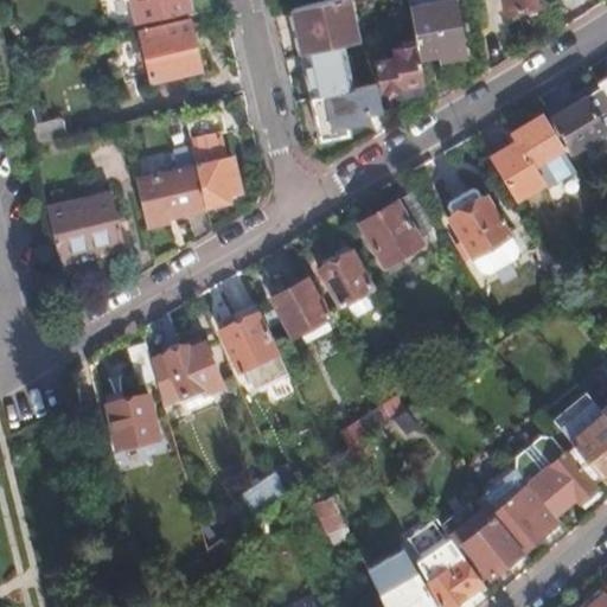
[(225,6),(224,0),(134,0),(140,21),(190,11),(191,13),(225,6)]
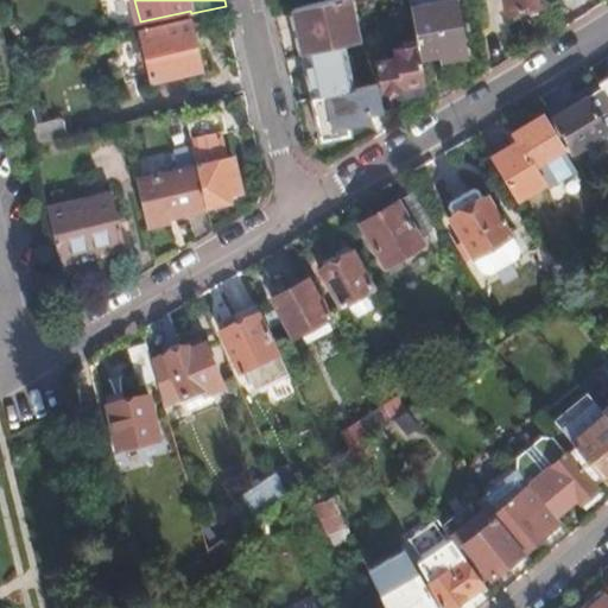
[(349,0),(316,0),(298,4),(306,46),(308,50),(343,43),(358,39),(349,0)]
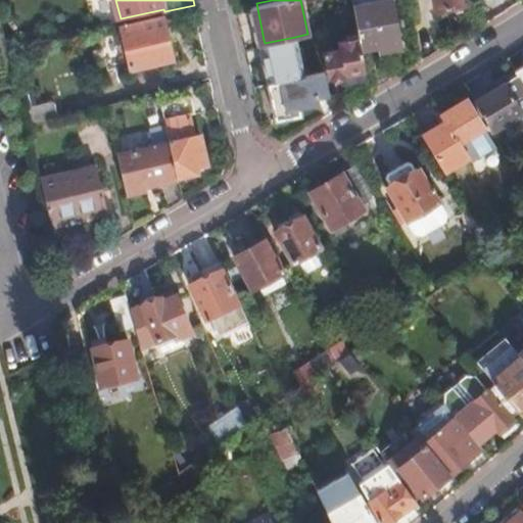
[(373,0),(352,4),(355,24),(358,35),(361,50),(377,47),(378,52),(400,48),(391,0),(373,0)]
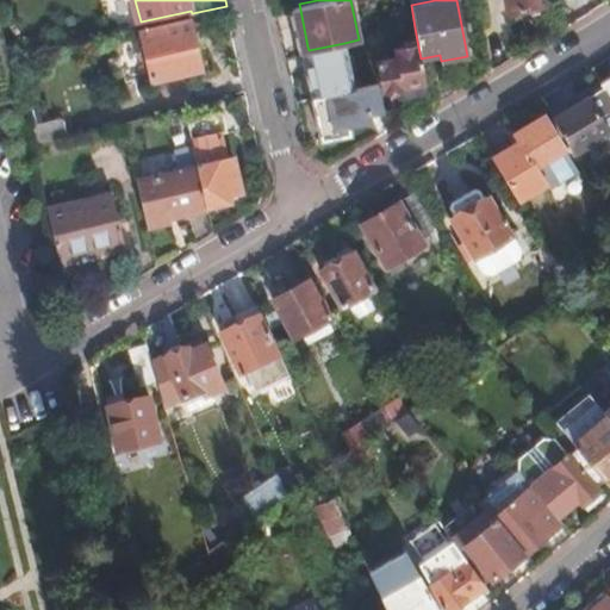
[(299,4),(292,6),(302,48),(307,47),(299,4)]
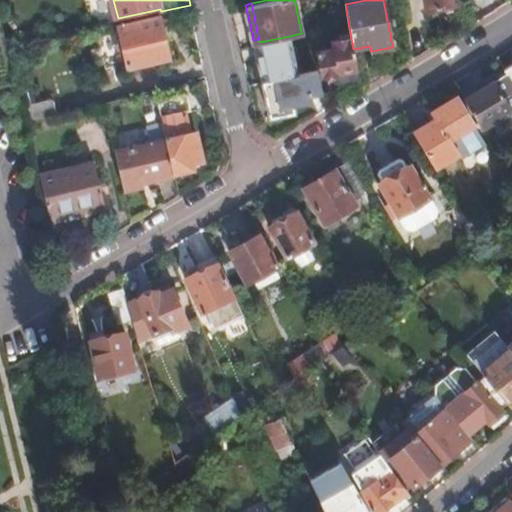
[(119,27),(123,42),(126,51),(130,69),(171,60),(161,18),(119,27)]
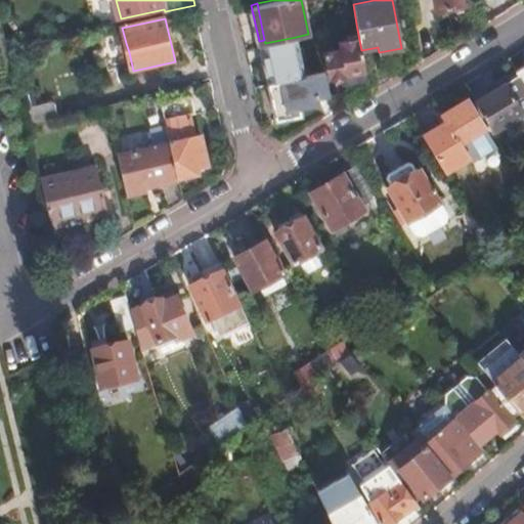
[(344,80),(365,76),(361,50),(358,35),(346,38),(347,41),(339,43),(340,48),(337,48),(338,50),(323,53),(328,76),(343,74),(344,80)]
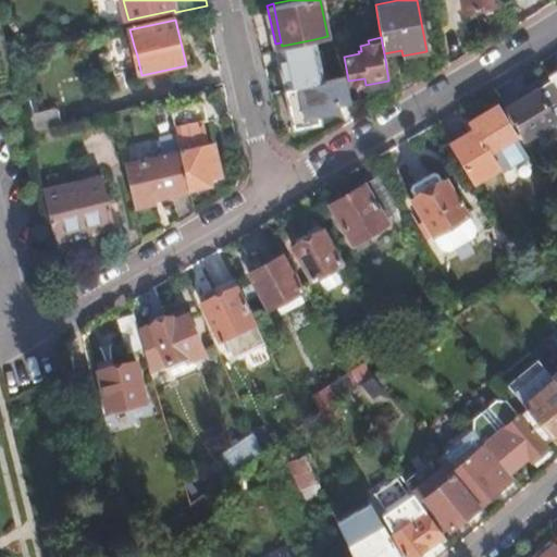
[(282,46),(279,47),(280,51),(283,65),(287,88),(324,81),(321,67),(314,39),(282,46)]
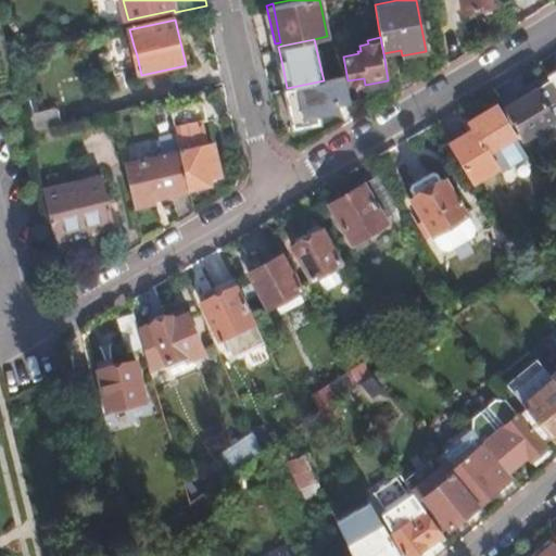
[(137,55),(134,46),(126,47),(128,58),(137,55)]
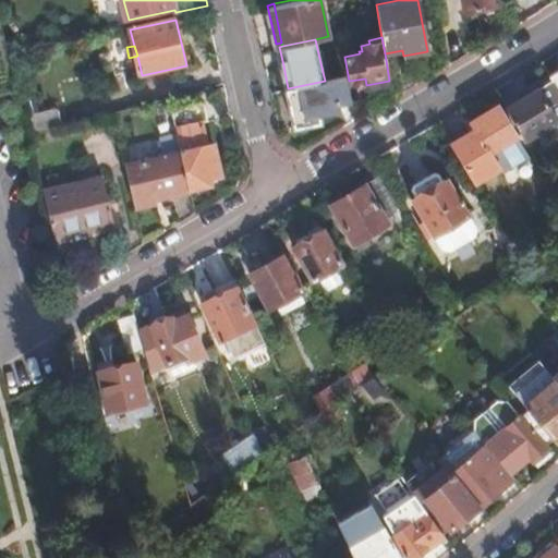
[(344,76),(342,64),(322,68),(325,81),(344,76)]
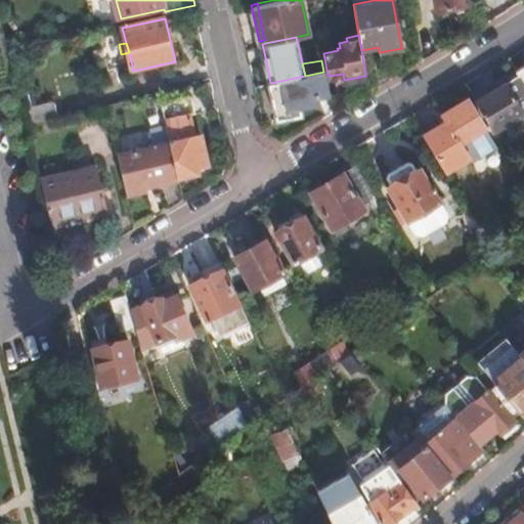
[(329,92),(323,72),(305,76),(270,83),(277,119),(300,115),(298,104),(316,101),(314,94),(329,92)]
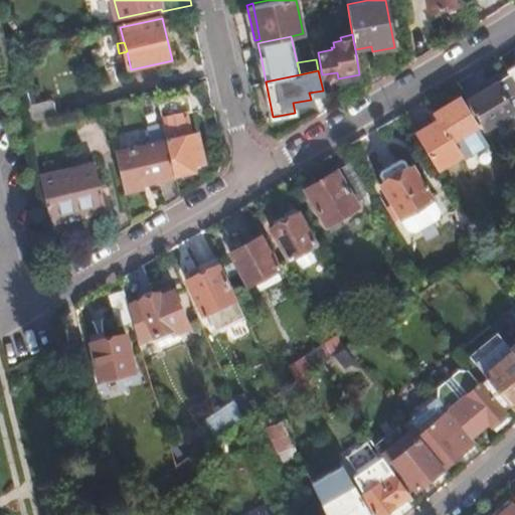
[(467,101),(485,131),(514,113),(514,79),(511,73),(467,101)]
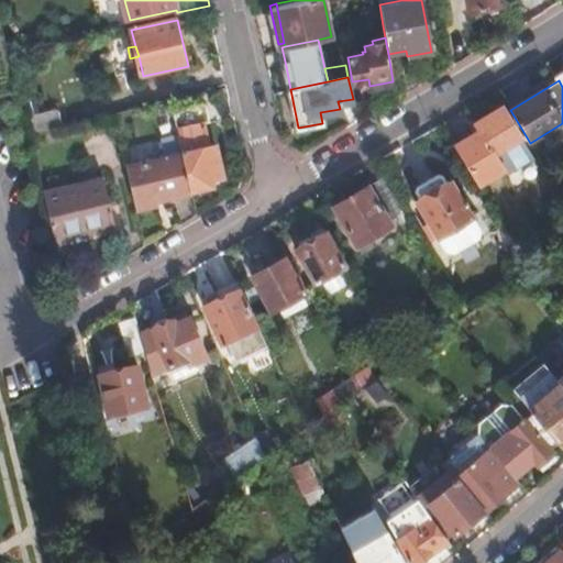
[(174,112),(178,130),(180,140),(184,153),(191,190),(212,186),(211,179),(222,177),(216,145),(211,147),(207,123),(210,123),(208,105),(174,112)]
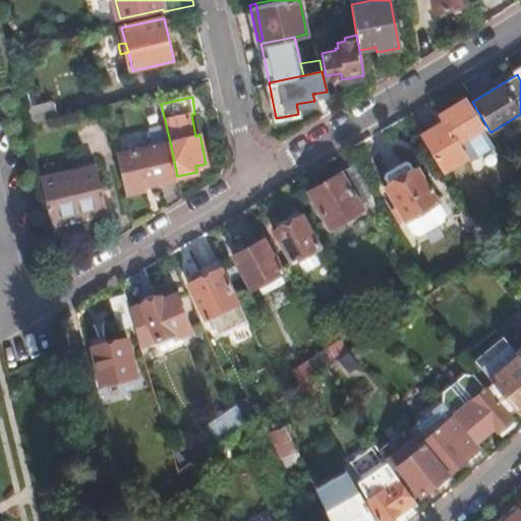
[(464,100),(439,115),(463,155),(488,139),(464,100)]
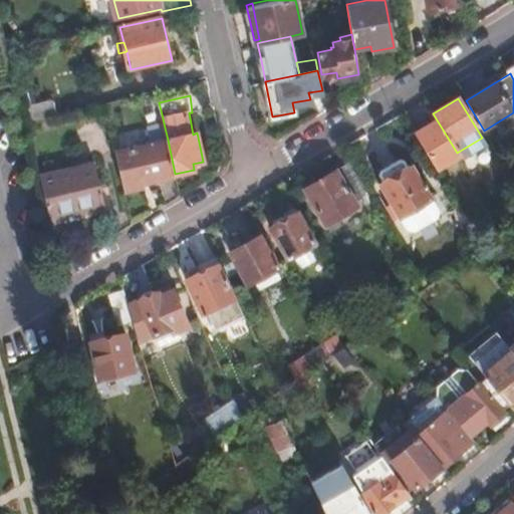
[(52,99),(23,106),(27,122),(56,115),(52,99)]
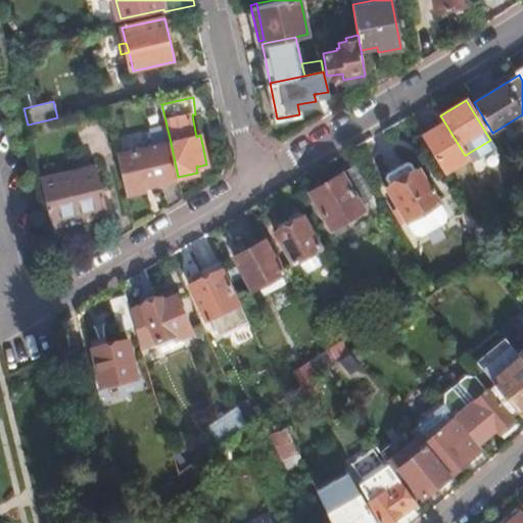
[(154,144),(117,151),(128,195),(146,190),(145,183),(178,177),(171,142),(168,130),(152,133),(154,144)]
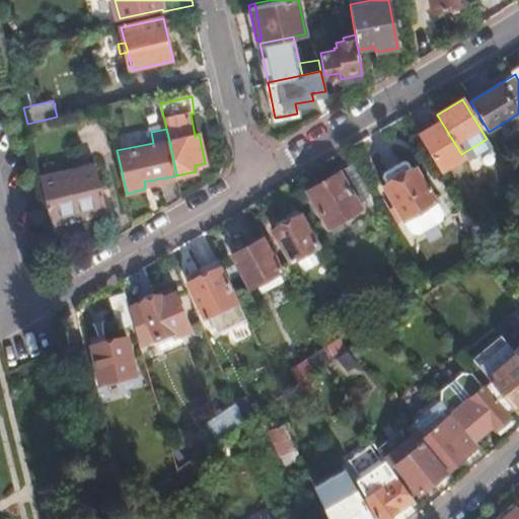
[(386,191),(396,207),(405,222),(438,203),(420,170),(414,173),(408,164),(402,162),(386,172),(384,176),(391,188),(386,191)]
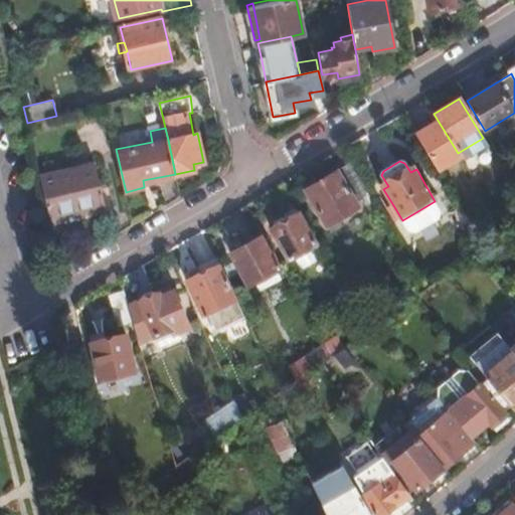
[(365,204),(373,199),(352,162),(320,180),(325,189),(312,197),(326,222),(357,203),(355,200),(360,196),(365,204)]
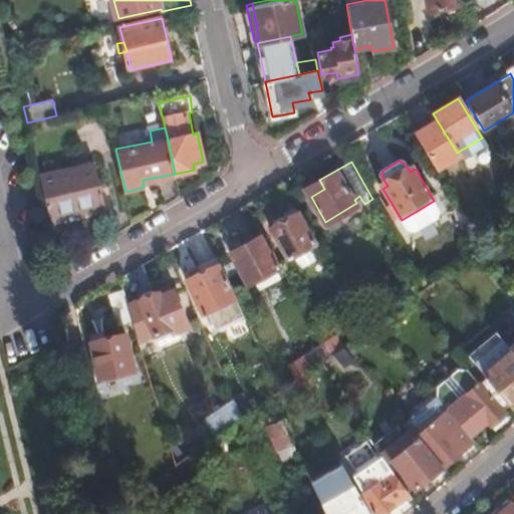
[(39,175),(49,217),(103,205),(94,163),(39,175)]
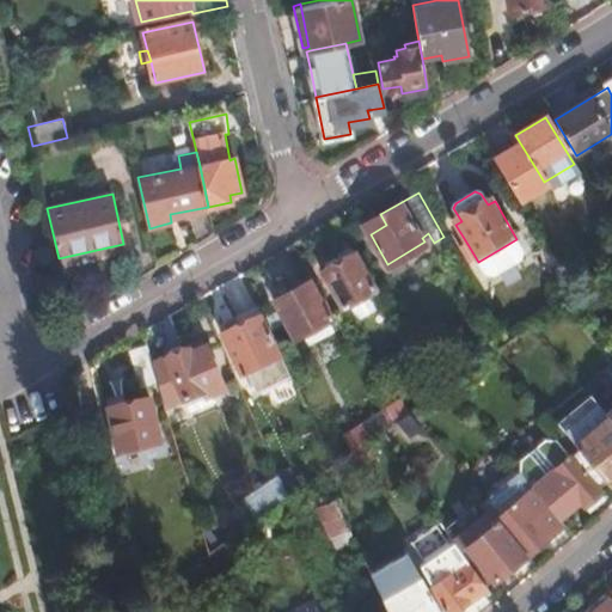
[(363,224),(371,234),(386,225),(380,214),(363,224)]
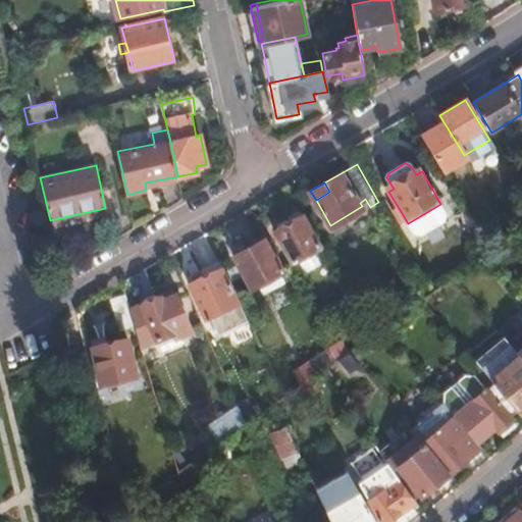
[(440,204),(408,223),(415,237),(422,239),(447,225),(449,217),(440,204)]
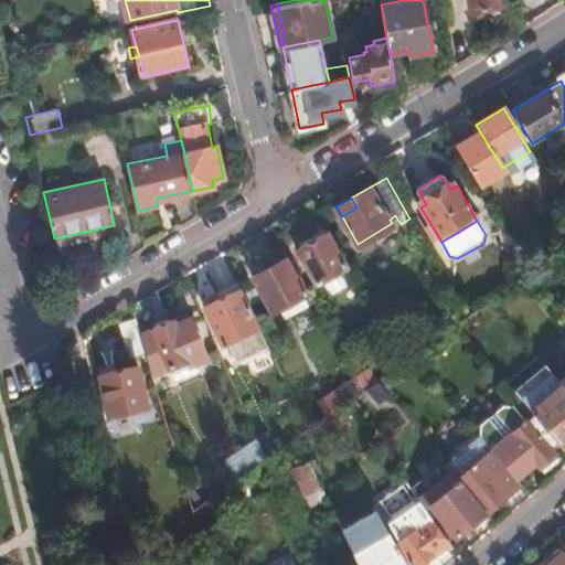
[(441,242),(432,225),(425,228),(435,245),(441,242)]
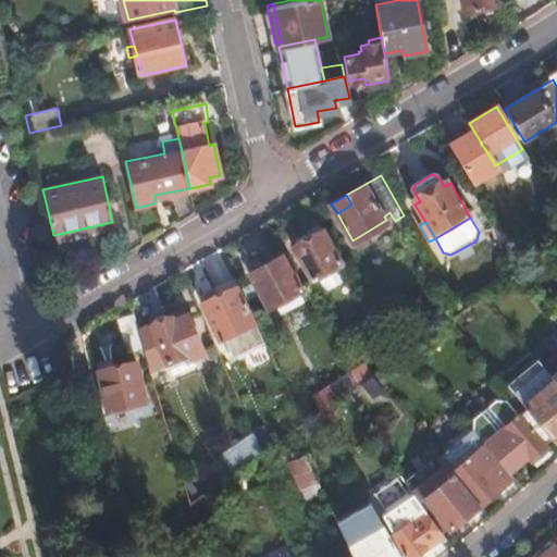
[(310,236),(295,246),(293,246),(312,282),(341,265),(321,231),(310,236)]
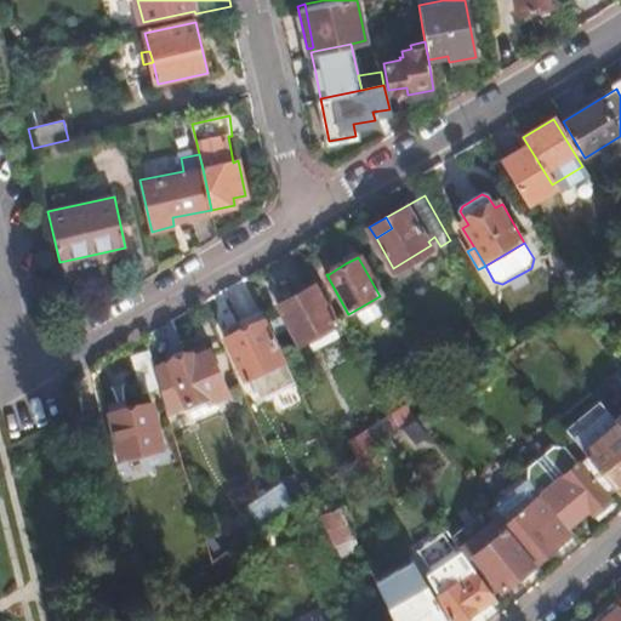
[(328,268),(329,274),(346,263),(340,261),(328,268)]
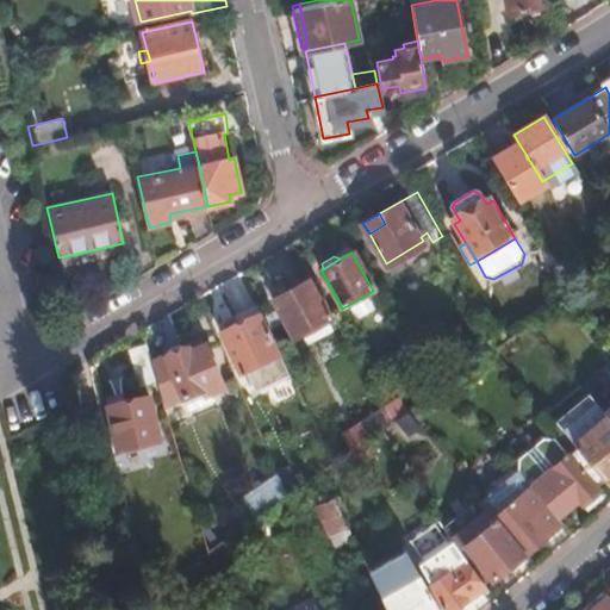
[(287,290),(279,294),(272,299),(292,337),(299,334),(325,319),(328,318),(306,279),(304,281),(287,290)]
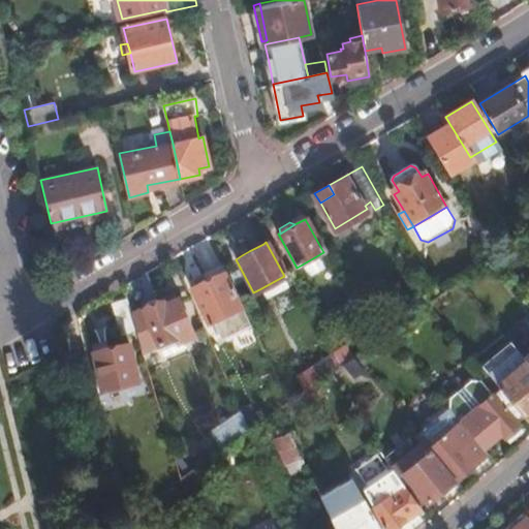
[(250,247),(249,251),(263,244),(258,242),(250,247)]
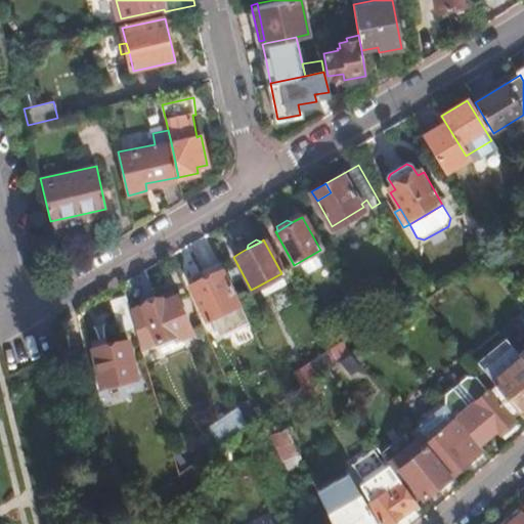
[(236,247),(239,253),(247,249),(245,243),(236,247)]
